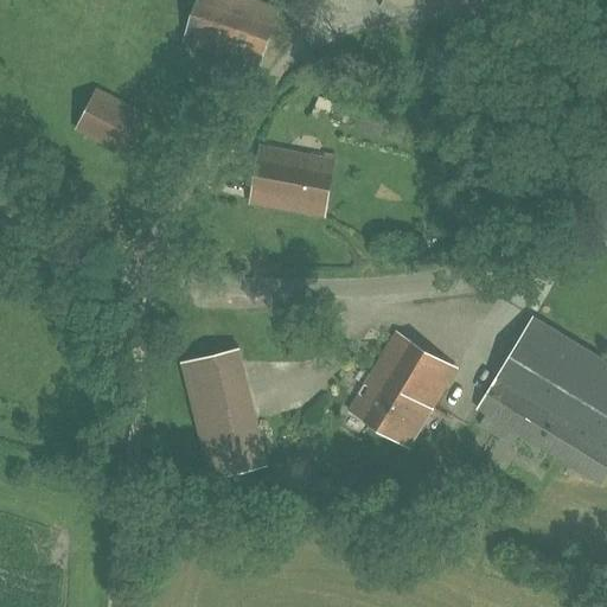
[(279,10),(249,0),(197,0),(183,42),(260,68),(279,10)]
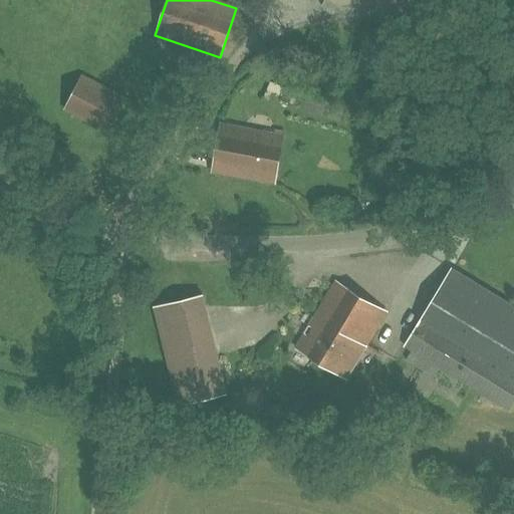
[(82,74),(63,109),(108,133),(127,96),(82,74)]
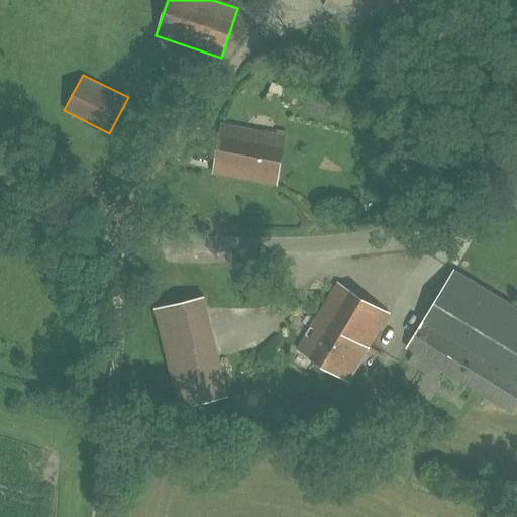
[(214,172),(277,184),(286,134),(223,123),(214,172)]
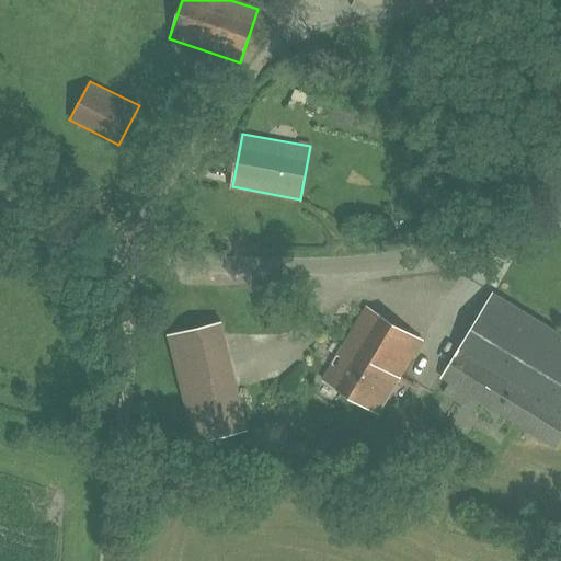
[(560,333),(493,292),(442,376),(554,445),(560,433),(560,333)]
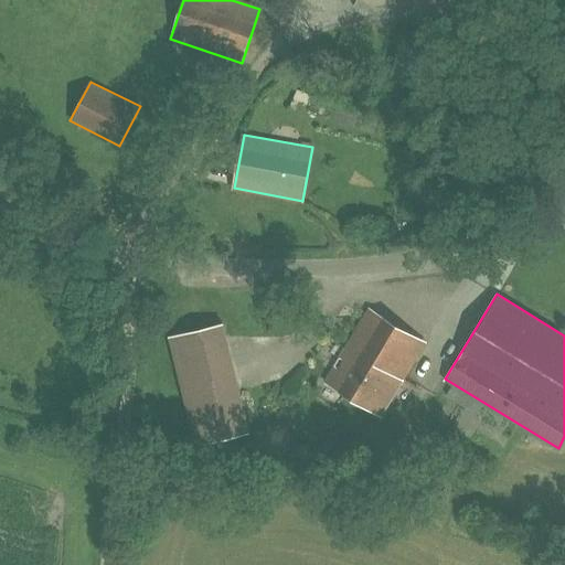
[(380,414),(424,342),(370,310),(326,382),(380,414)]
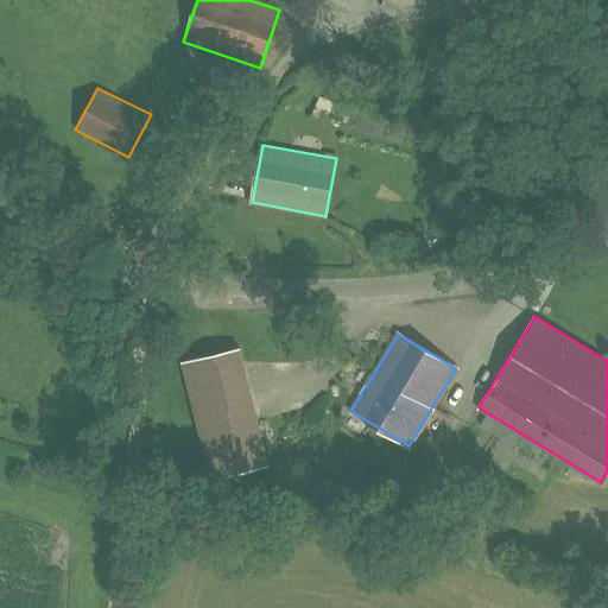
[(268,466),(240,348),(182,362),(211,479),(268,466)]
